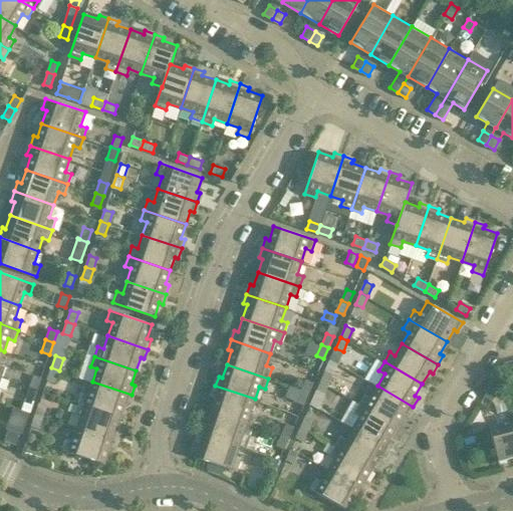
[(51,367),(47,378),(55,381),(59,370),(51,367)]
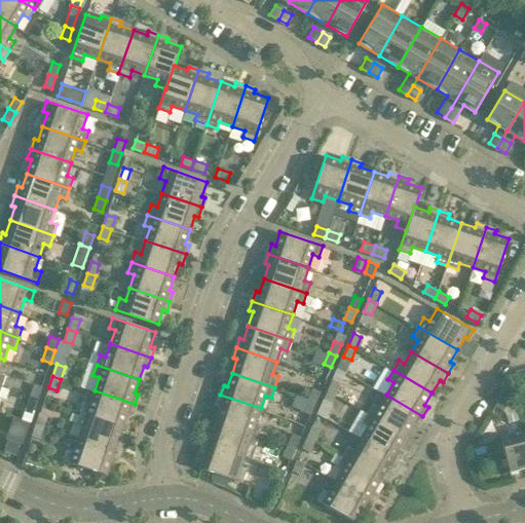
[(328,390),(336,395),(340,382),(333,379),(328,390)]
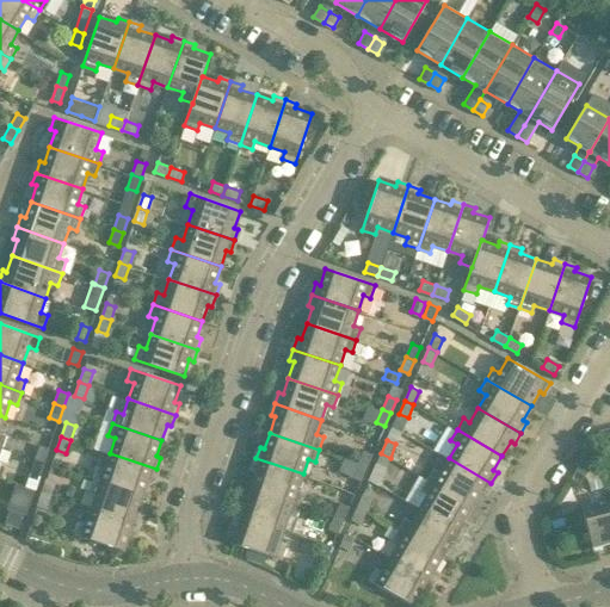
[(41,445),(36,458),(44,462),(49,447),(41,445)]
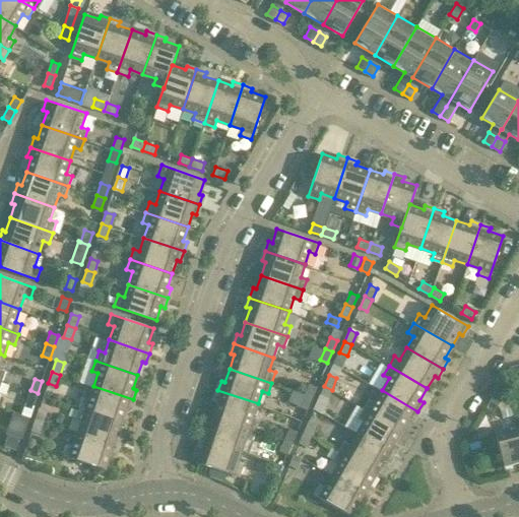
[(310,383),(305,394),(312,397),(317,386),(310,383)]
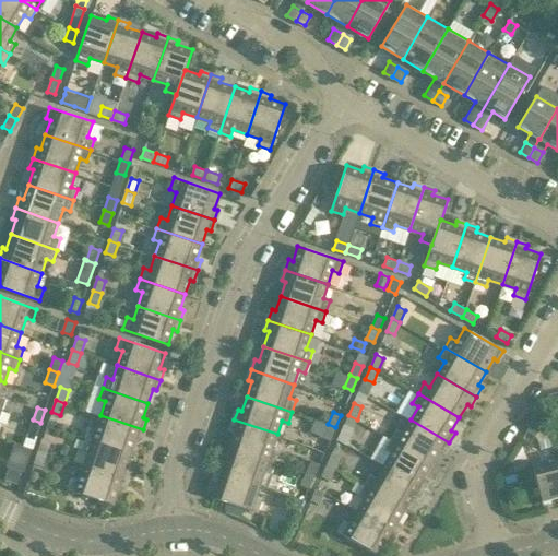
[(532,423),(539,427),(545,418),(536,414),(532,423)]
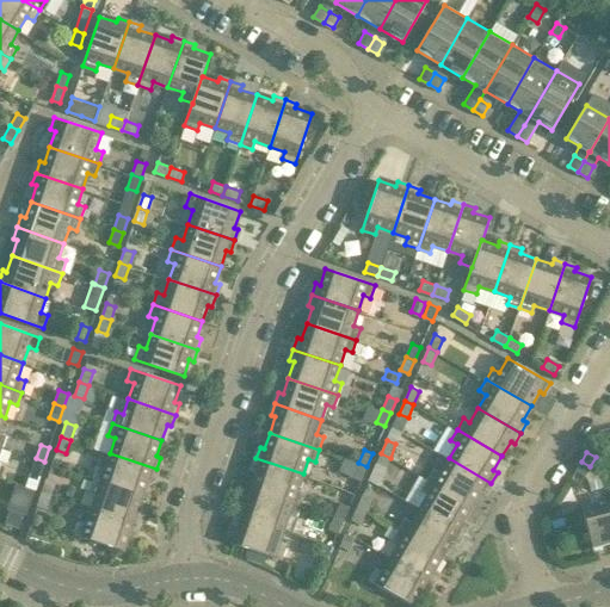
[(153,481),(156,469),(110,453),(105,468),(98,465),(93,478),(143,495),(148,478),(153,481)]
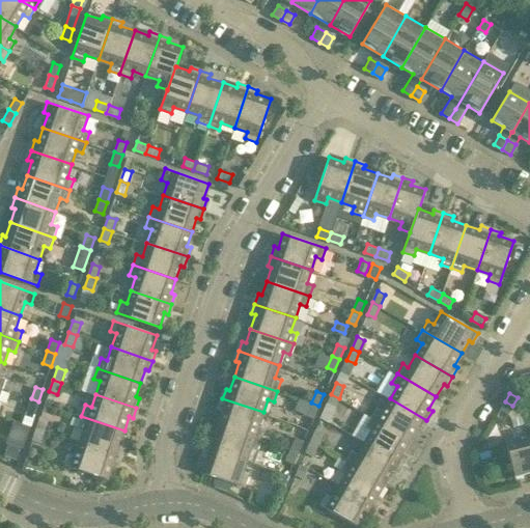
[(334,410),(339,398),(331,394),(326,406),(334,410)]
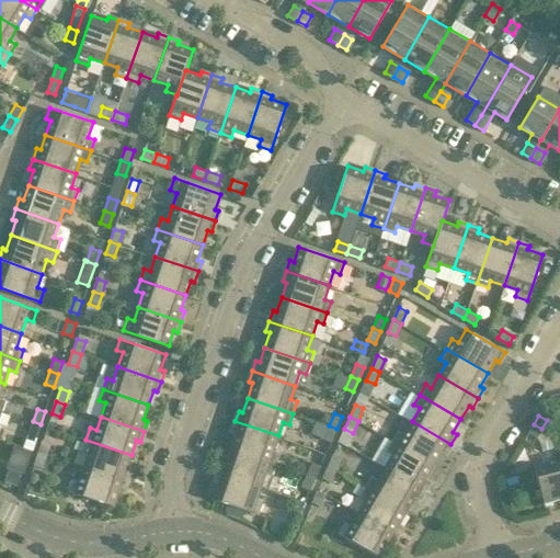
[(37,436),(41,424),(33,421),(29,434),(37,436)]
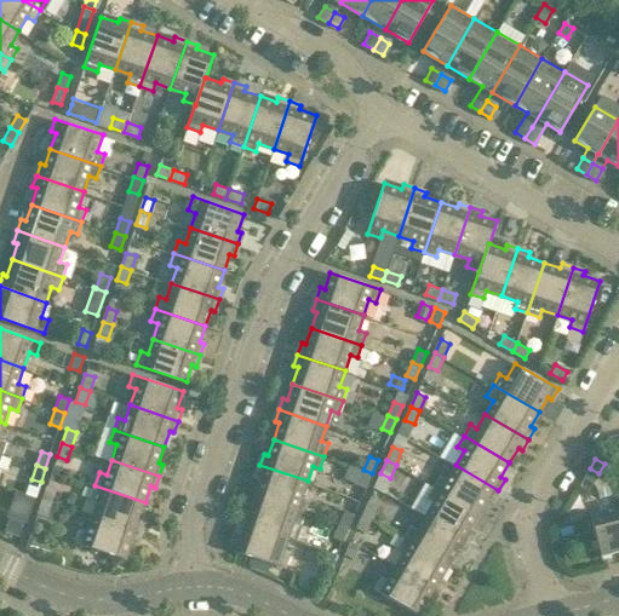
[(302,496),(308,481),(259,465),(256,477),(261,478),(254,494),(305,511),(309,499),(302,496)]
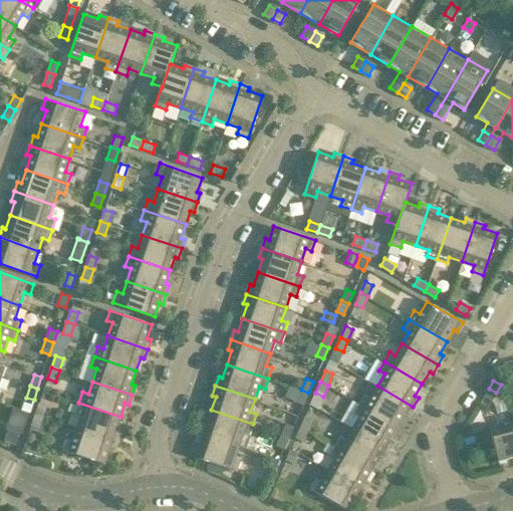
[(408,415),(413,407),(377,386),(370,397),(365,394),(359,403),(398,426),(405,413),(408,415)]
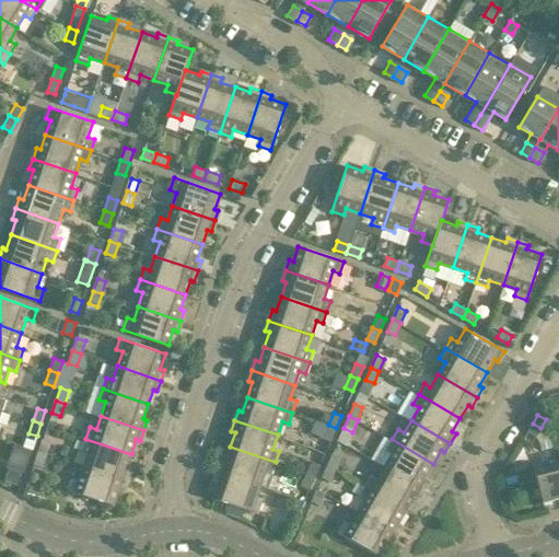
[(536,436),(540,428),(533,424),(527,431),(536,436)]
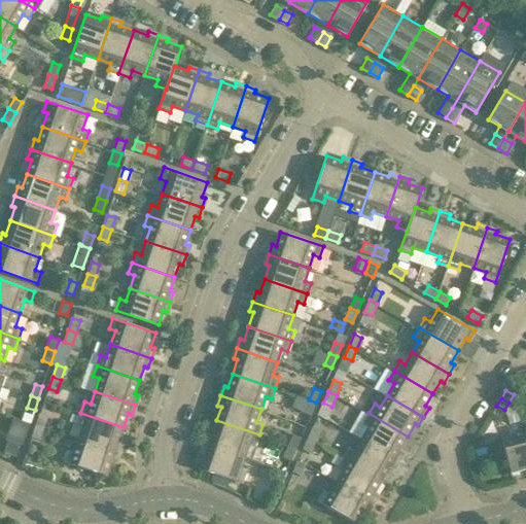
[(312,414),(316,403),(309,399),(304,411),(312,414)]
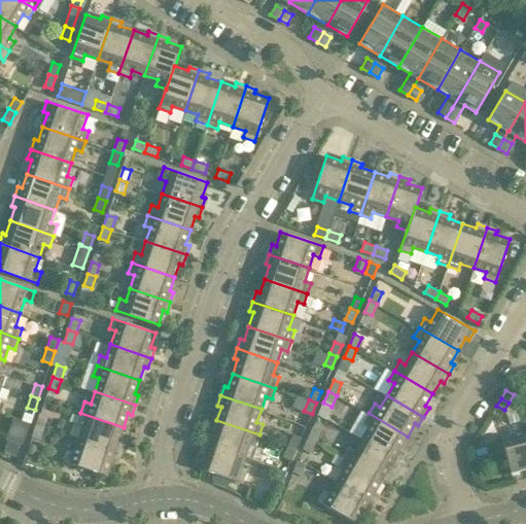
[(517,411),(506,414),(509,422),(519,419),(517,411)]
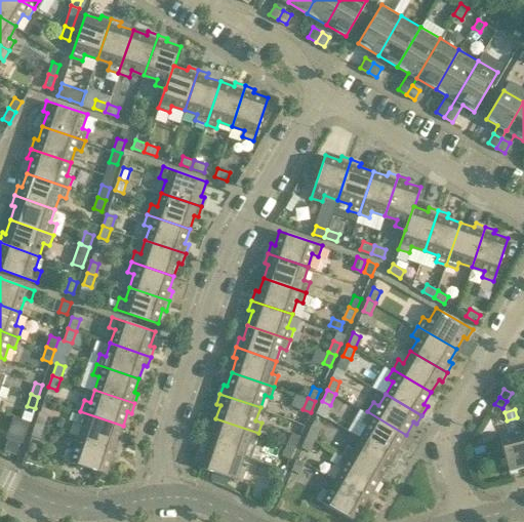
[(36,423),(44,425),(48,413),(40,411),(36,423)]
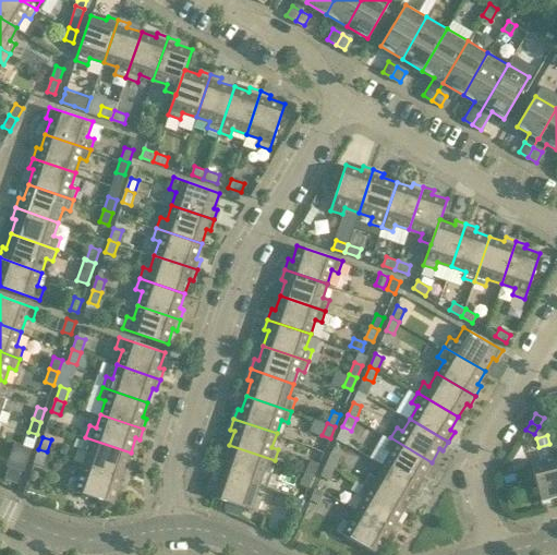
[(125,467),(131,453),(85,437),(82,448),(88,450),(83,465),(126,479),(130,468),(125,467)]
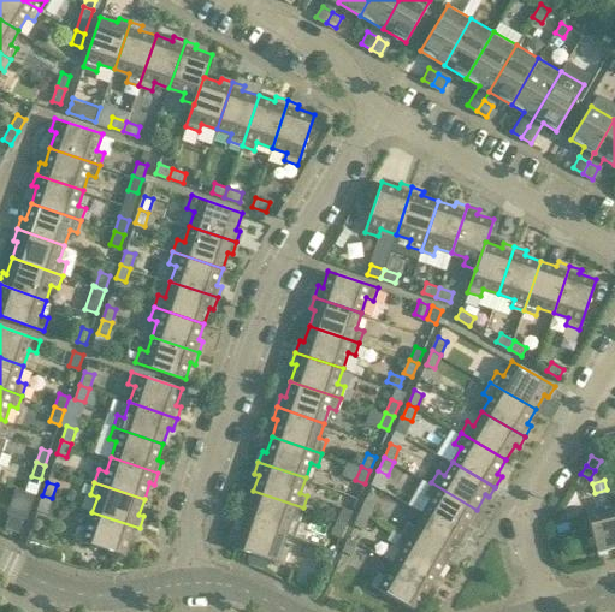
[(468,524),(477,510),(431,482),(425,494),(431,498),(423,512),(466,536),(472,527),(468,524)]
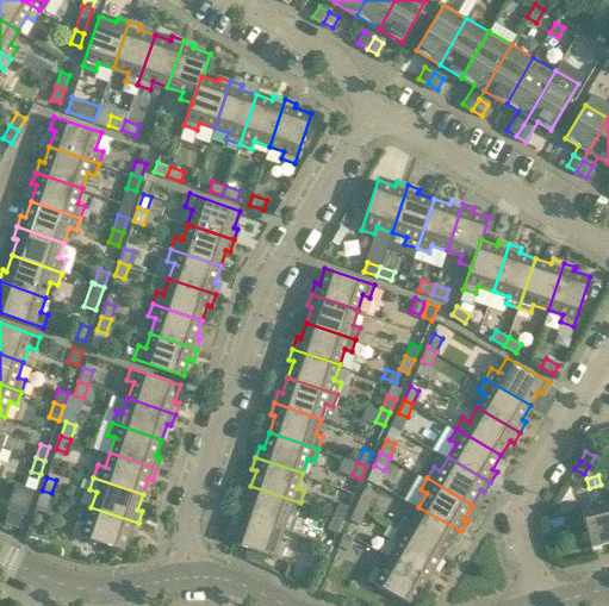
[(26,514),(31,501),(36,488),(26,485),(17,482),(7,507),(26,514)]
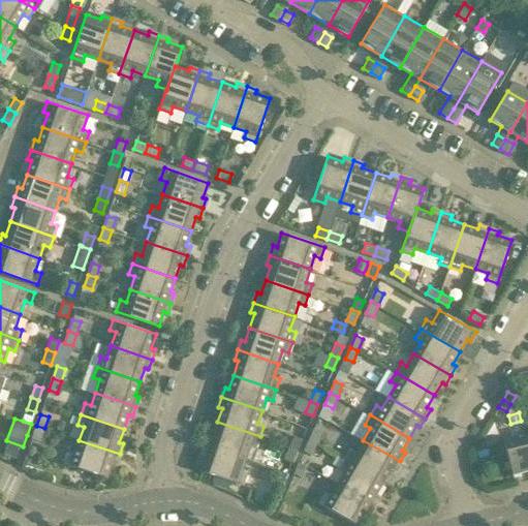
[(256,447),(260,436),(217,422),(213,436),(209,434),(206,444),(246,458),(250,445),(256,447)]
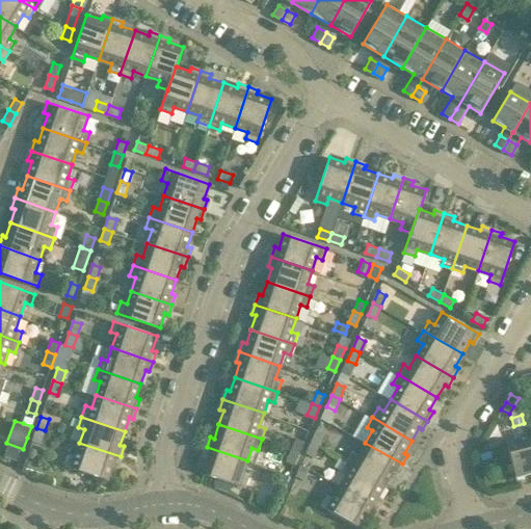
[(41,443),(45,430),(36,428),(32,440),(41,443)]
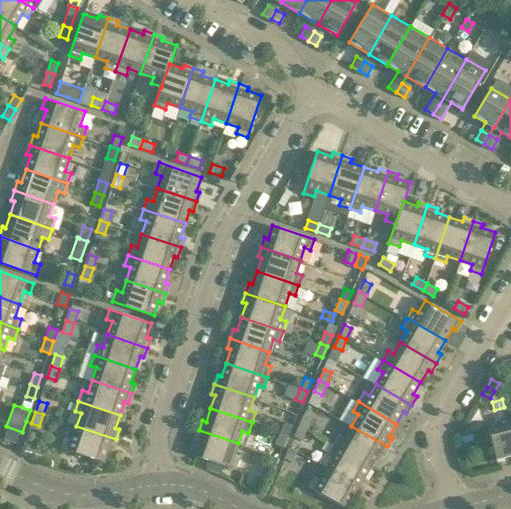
[(299,424),(307,428),(312,417),(304,413),(299,424)]
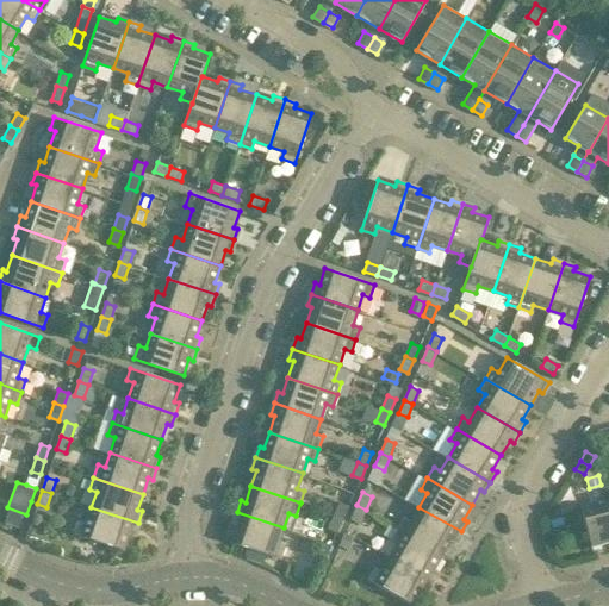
[(591,547),(608,541),(608,505),(607,499),(580,505),(591,547)]
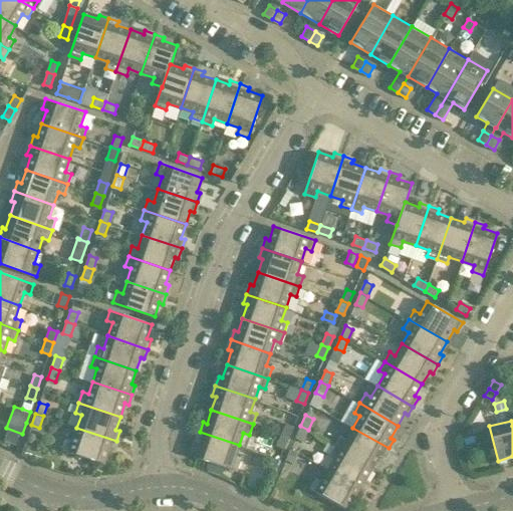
[(286,422),(281,434),(289,437),(294,426),(286,422)]
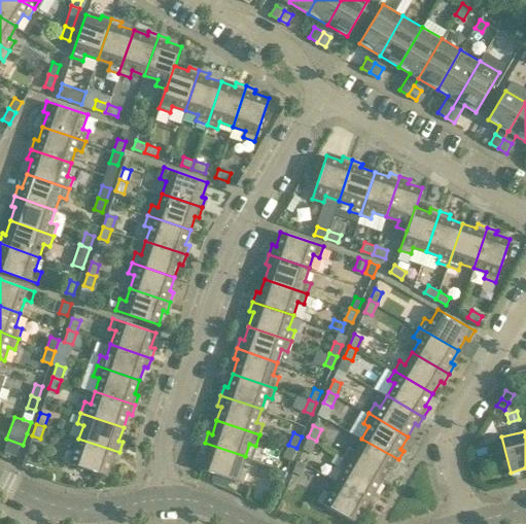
[(311,452),(316,441),(308,437),(303,449),(311,452)]
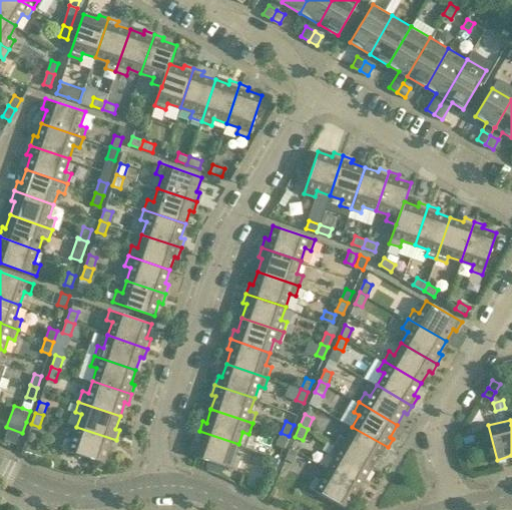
[(112,449),(116,440),(76,427),(72,439),(66,437),(63,448),(104,462),(109,448),(112,449)]
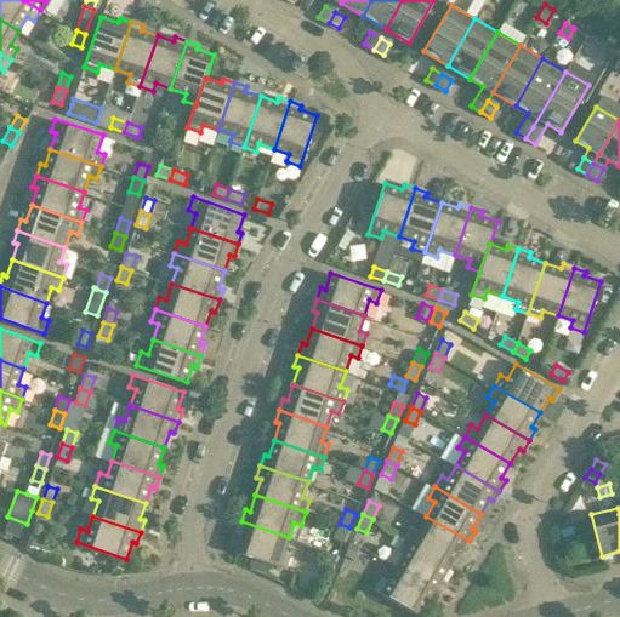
[(464,552),(470,541),(426,516),(419,530),(411,526),(405,537),(450,564),(460,549),(464,552)]
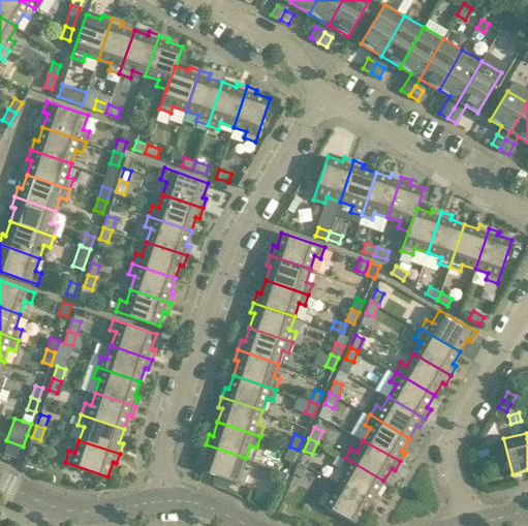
[(242,471),(246,458),(206,444),(203,454),(206,456),(202,470),(244,485),(248,473),(242,471)]
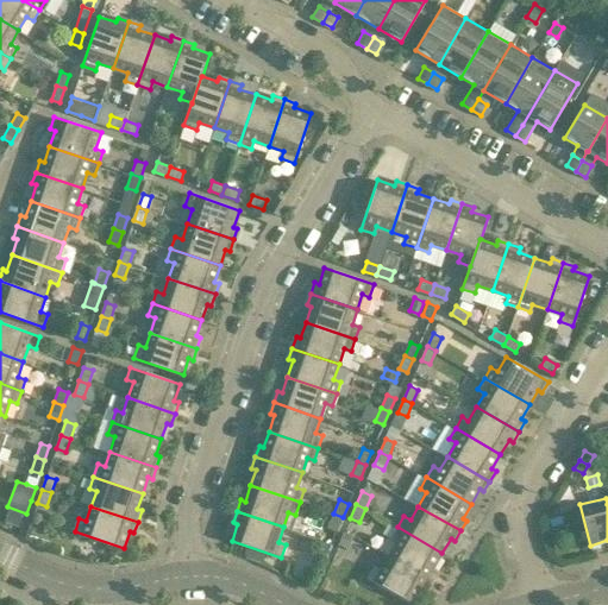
[(337,530),(343,517),(333,514),(327,527),(337,530)]
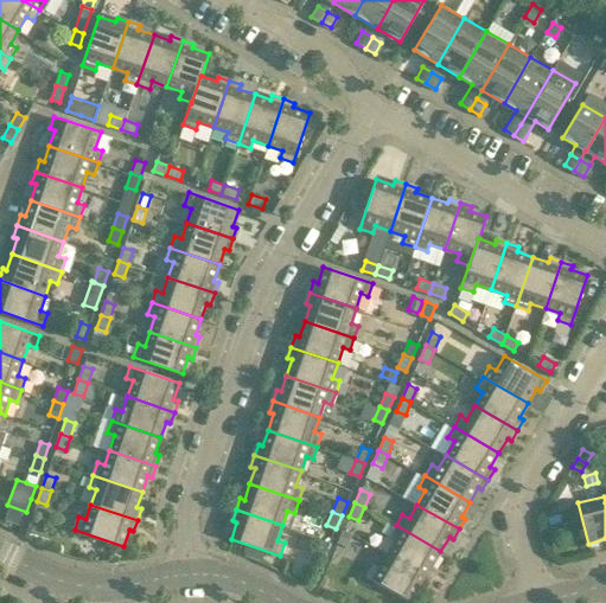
[(432,565),(440,551),(396,525),(389,536),(396,540),(388,553),(431,578),(437,568),(432,565)]
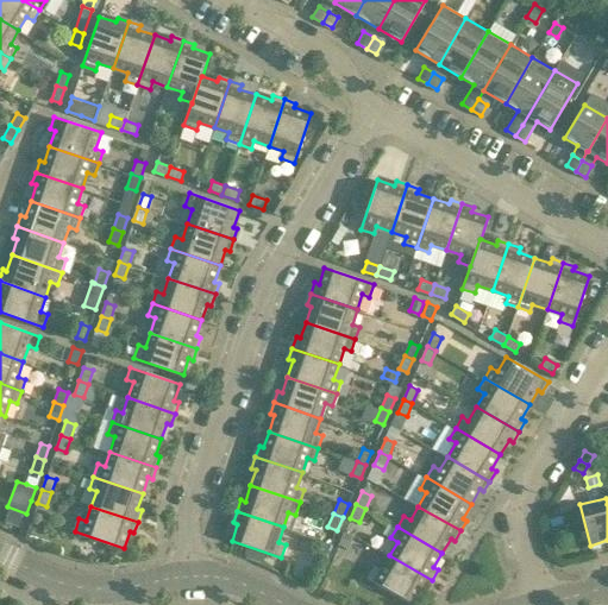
[(344,531),(338,544),(348,548),(353,535),(344,531)]
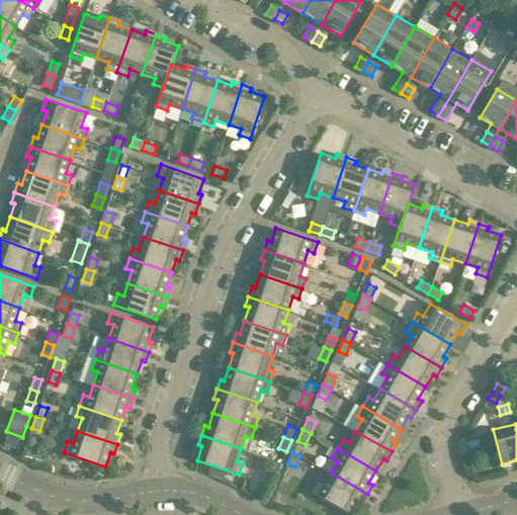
[(276,473),(281,462),(273,459),(269,469),(276,473)]
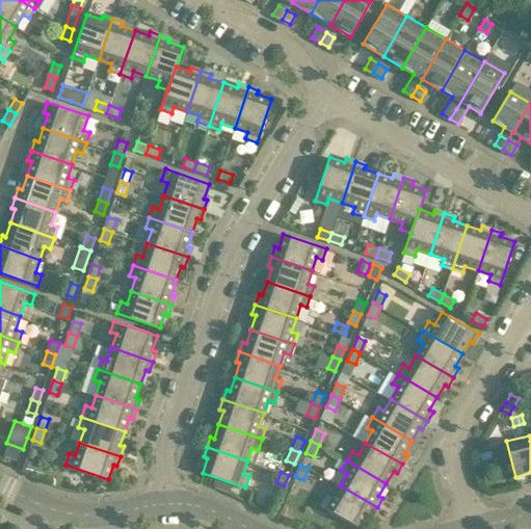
[(371,517),(377,507),(340,485),(333,498),(327,494),(321,504),(361,527),(368,514),(371,517)]
